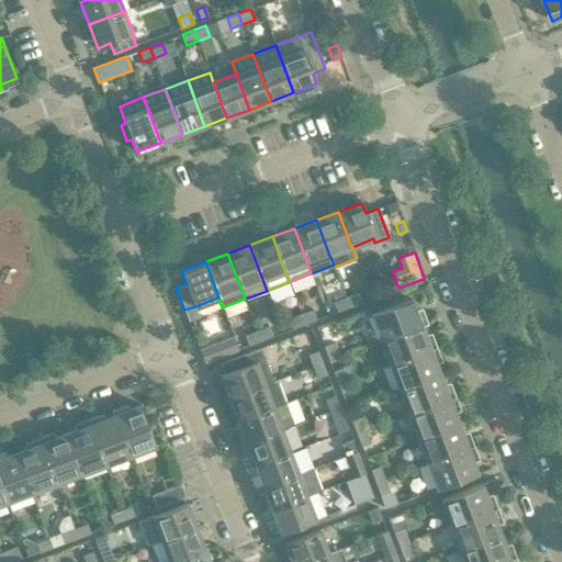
[(361,302),(358,292),(346,298),(349,307),(361,302)]
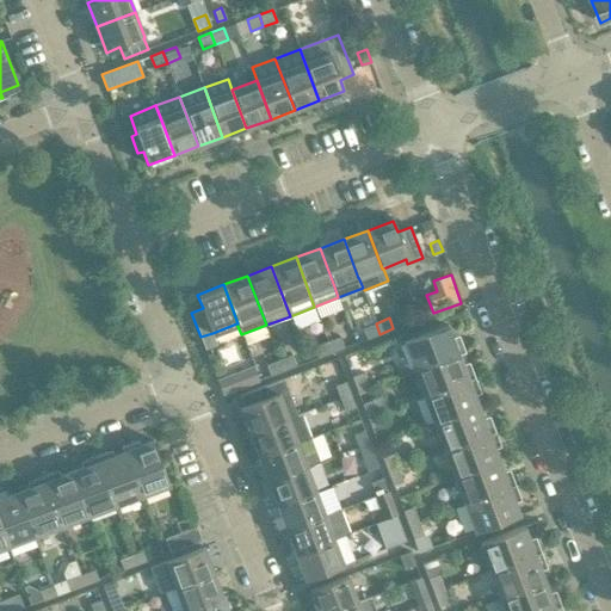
[(376,323),(363,328),(366,339),(380,334),(376,323)]
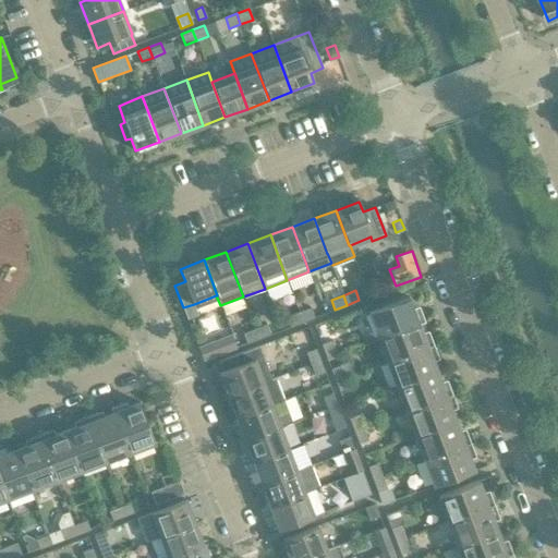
[(409,296),(367,312),(377,337),(424,319),(420,311),(414,312),(409,296)]
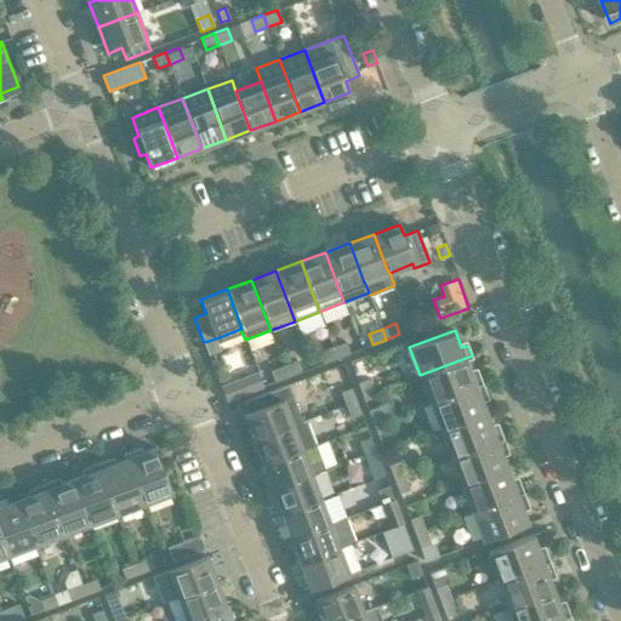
[(349,353),(346,342),(332,347),(337,358),(349,353)]
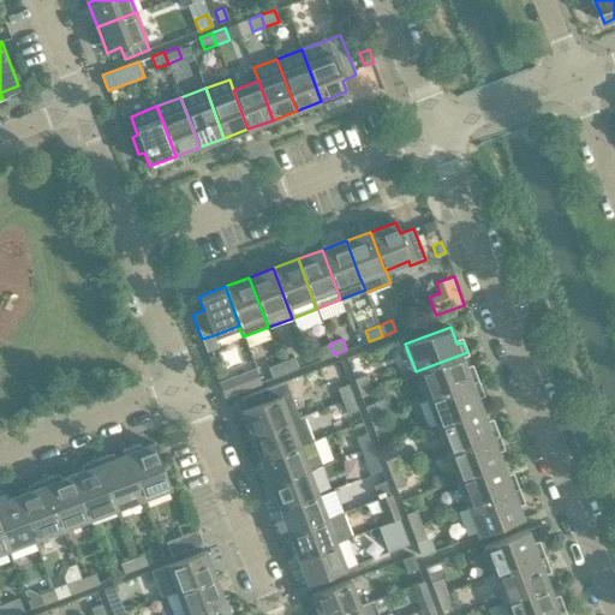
[(317,348),(321,359),(334,354),(329,344),(317,348)]
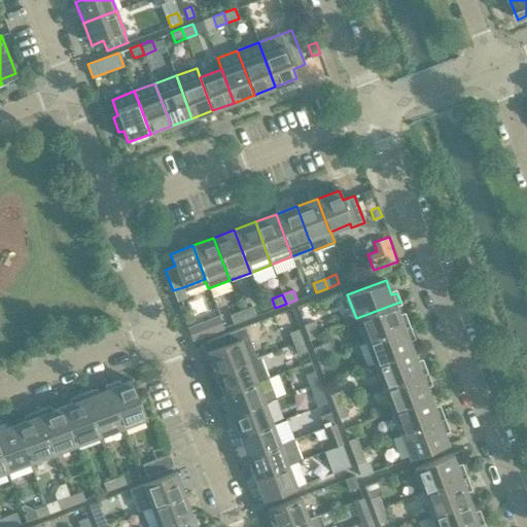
[(400,302),(356,318),(365,342),(409,325),(406,316),(400,318),(395,305),(400,303),(400,302)]
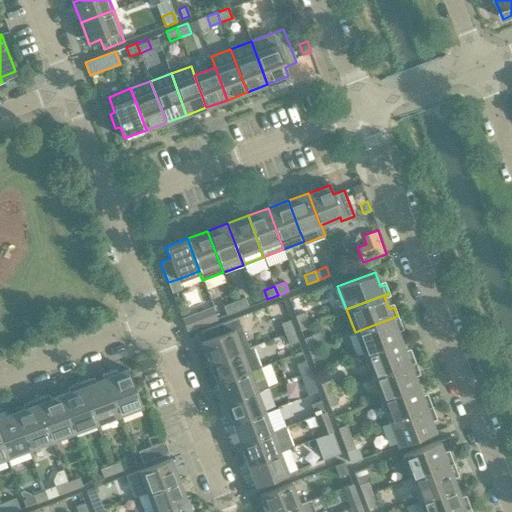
[(244,297),(234,301),(237,311),(248,307),(244,297)]
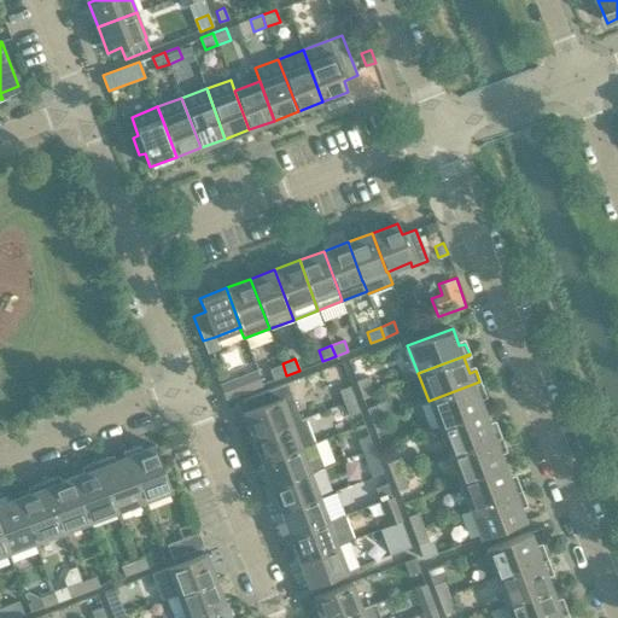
[(270,368),(274,380),(286,375),(283,363),(270,368)]
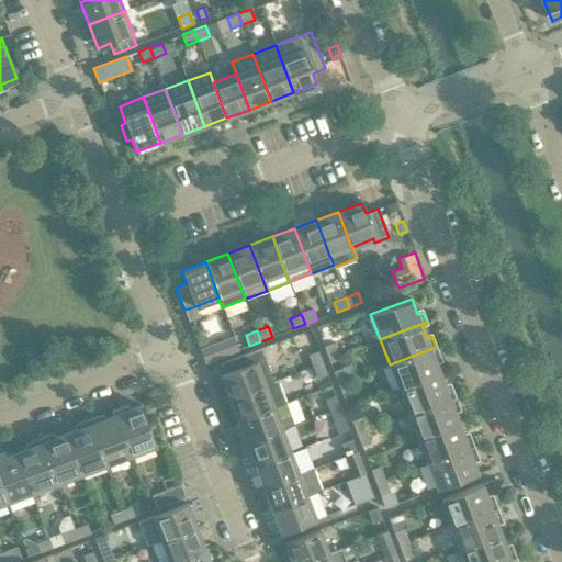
[(238,349),(233,337),(199,350),(204,362),(238,349)]
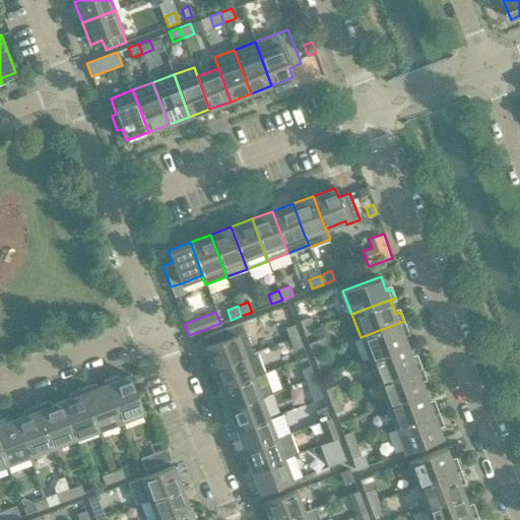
[(305,332),(313,329),(308,318),(300,321),(305,332)]
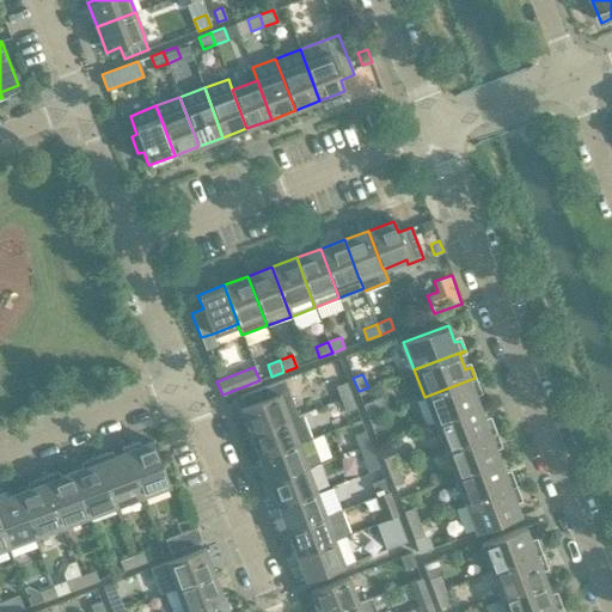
[(473,390),(478,387),(475,378),(424,397),(434,423),(479,407),(473,390)]
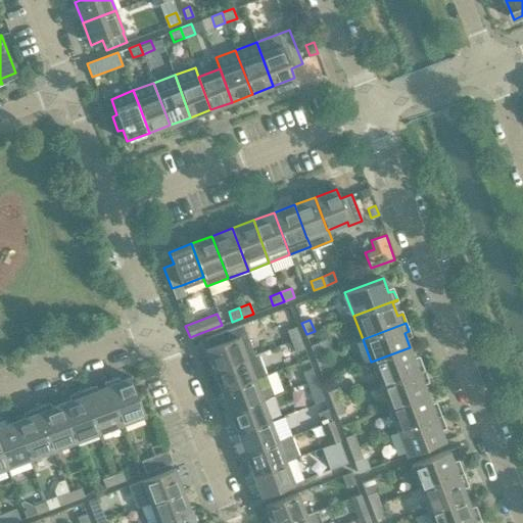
[(208,347),(205,348),(214,370),(253,355),(241,324),(205,338),(208,347)]
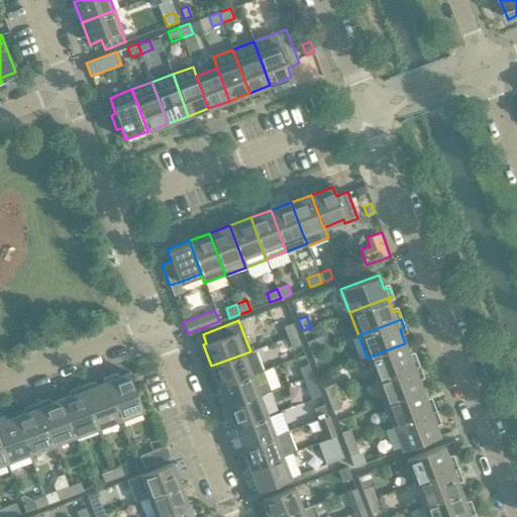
[(293,323),(284,326),(288,337),(297,333),(293,323)]
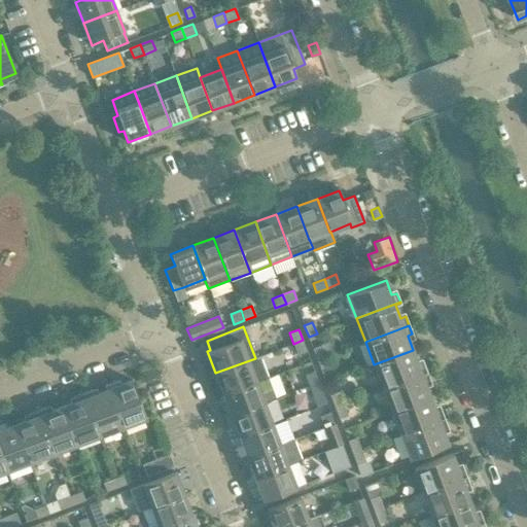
[(297,355),(307,351),(303,340),(293,344),(297,355)]
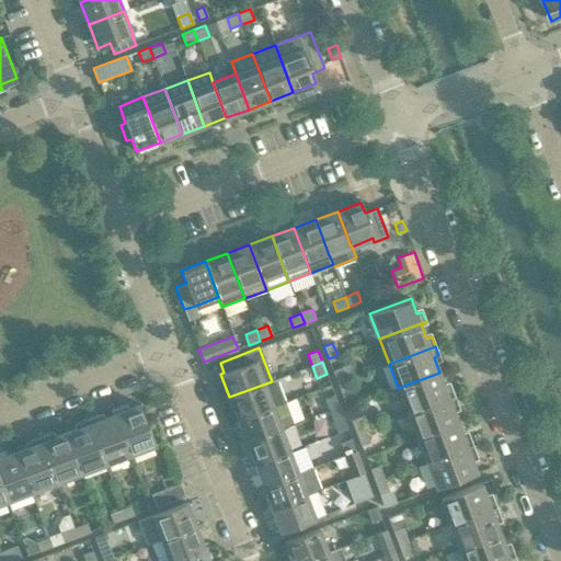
[(341,367),(333,370),(338,382),(346,379),(341,367)]
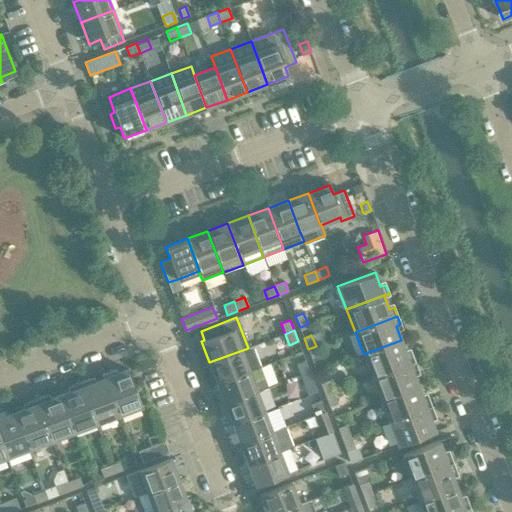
[(406,354),(401,340),(363,354),(372,376),(414,361),(411,352),(406,354)]
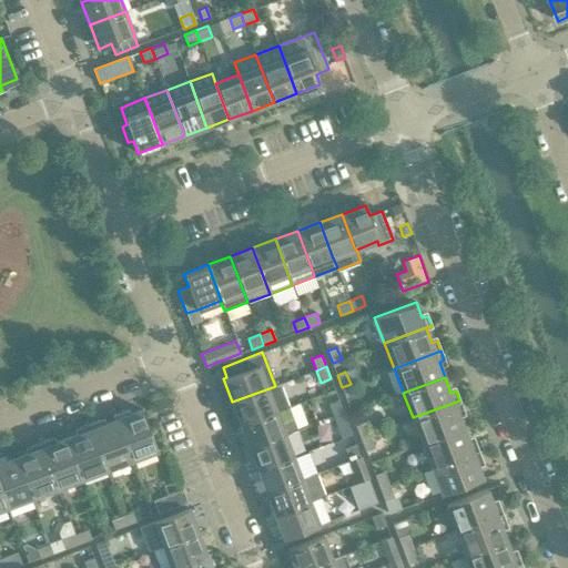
[(288,406),(280,384),(275,386),(232,402),(241,425),(288,406)]
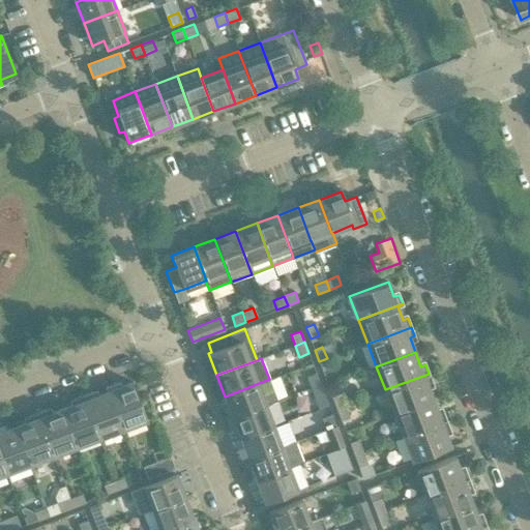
[(324,374),(332,371),(327,358),(319,361),(324,374)]
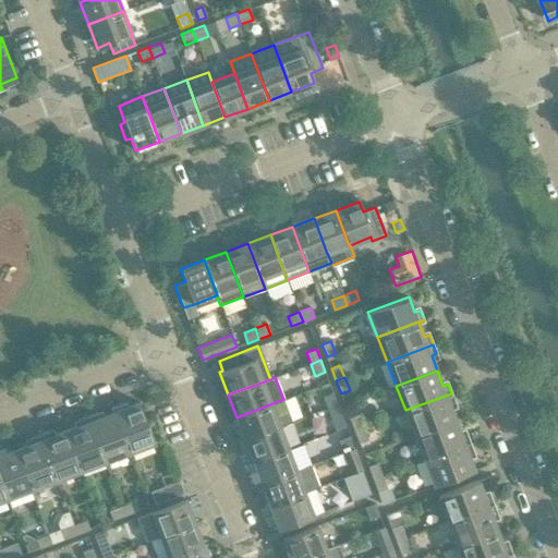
[(332,392),(323,396),(327,408),(337,404),(332,392)]
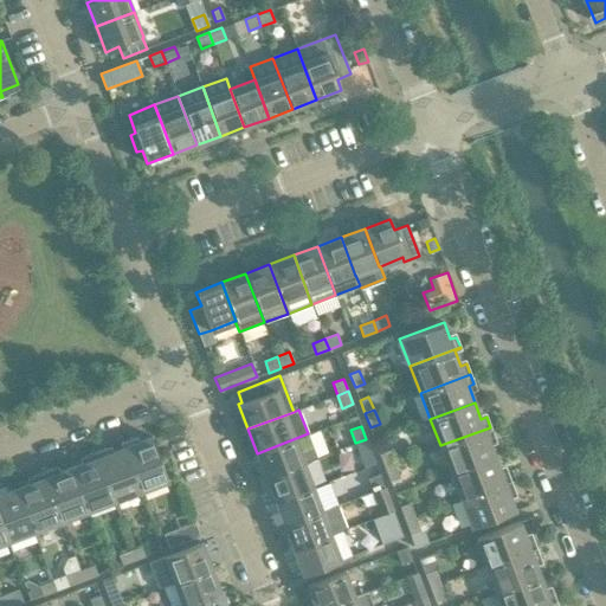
[(494,437),(490,427),(440,445),(450,472),(495,456),(489,439),(494,437)]
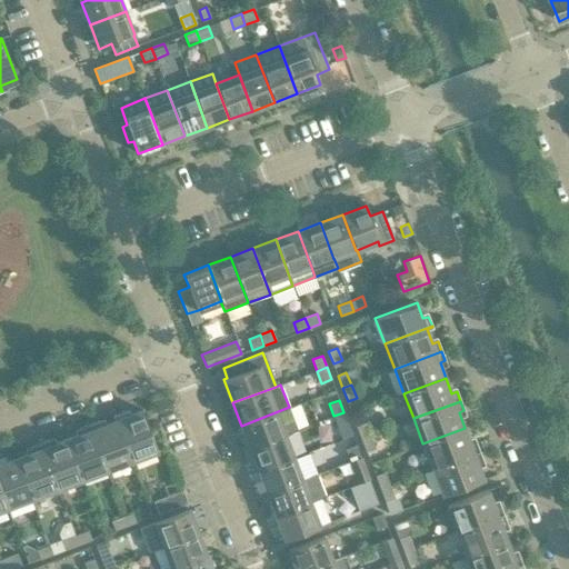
[(285,435),(298,430),(289,407),(241,426),(249,448),(285,435)]
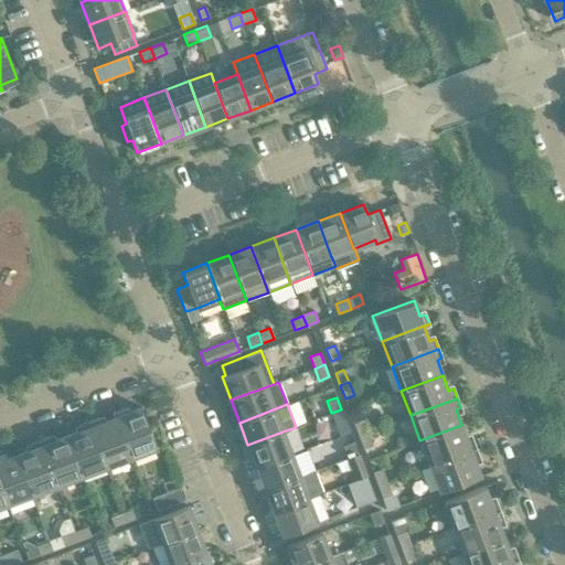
[(141,407),(125,413),(123,407),(114,412),(131,458),(157,448),(141,407)]
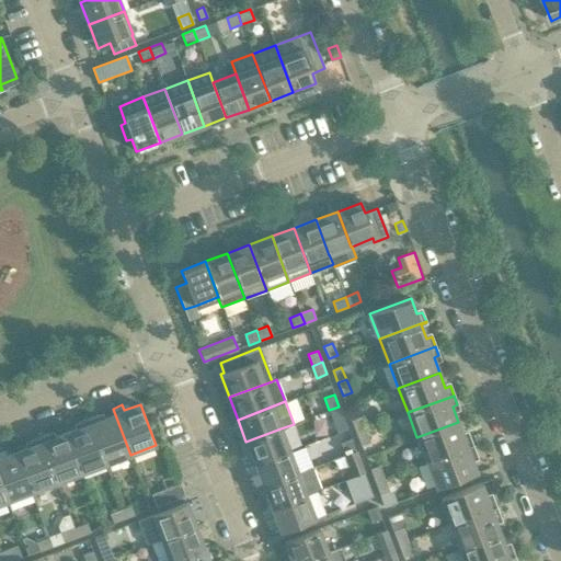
[(333,422),(343,418),(339,407),(329,410),(333,422)]
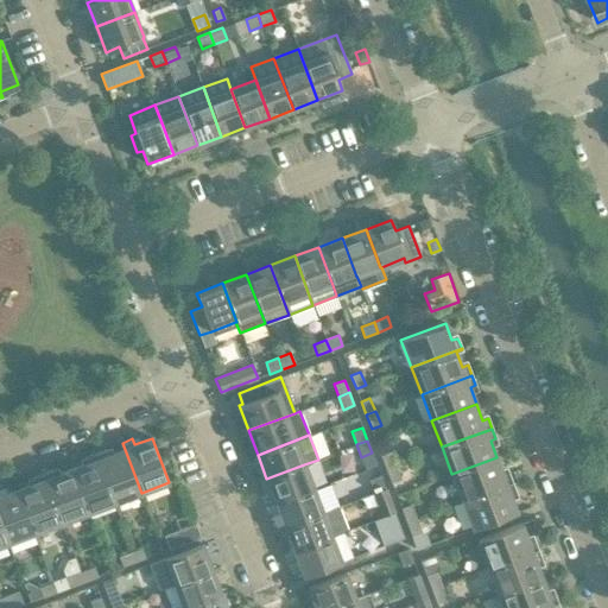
[(122,449),(108,455),(106,449),(95,453),(114,502),(141,493),(122,443),(120,443),(122,449)]
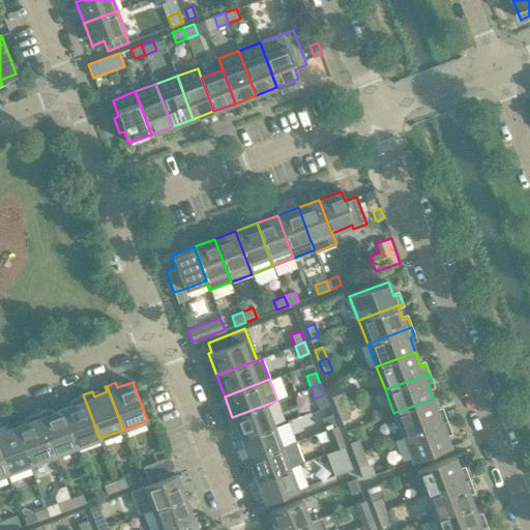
[(345,405),(340,393),(331,396),(336,408),(345,405)]
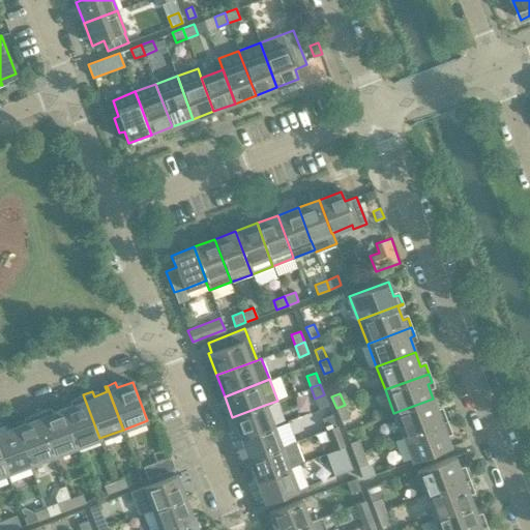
[(76,403),(62,408),(77,447),(99,438),(83,394),(74,399),(76,403)]
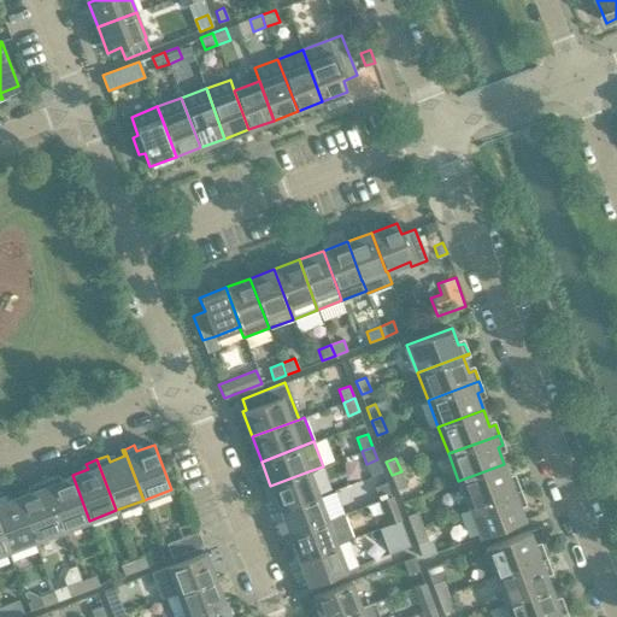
[(510,481),(504,464),(458,481),(469,507),(519,488),(516,479),(510,481)]
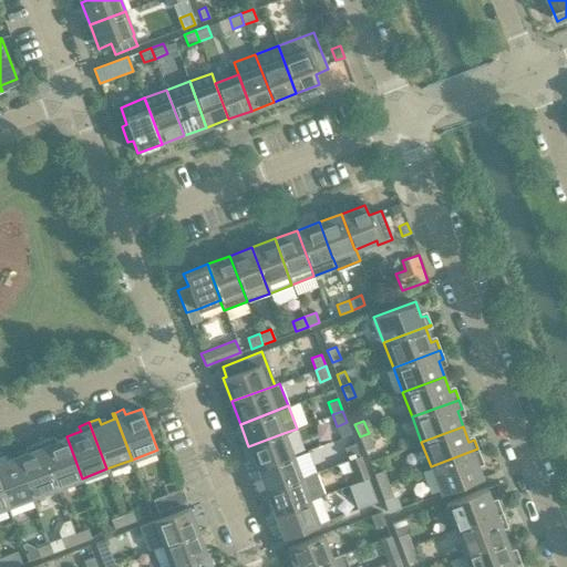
[(257,468),(292,455),(284,433),(248,446),(257,468)]
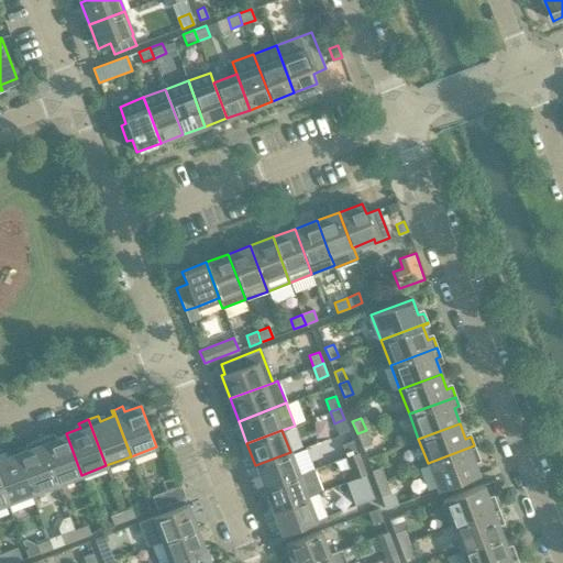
[(363,446),(372,443),(366,430),(357,433),(363,446)]
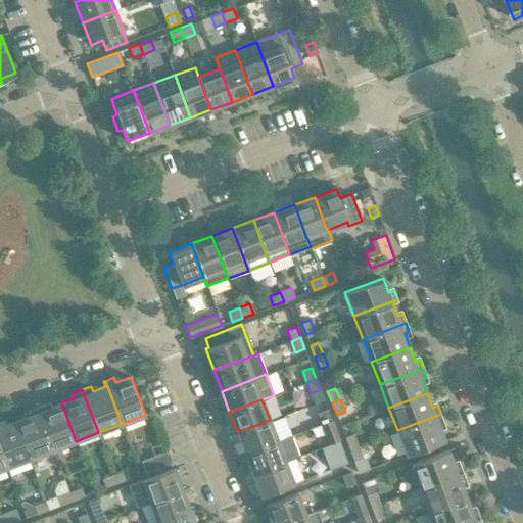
[(61,402),(47,409),(45,403),(36,407),(52,449),(76,441),(61,402)]
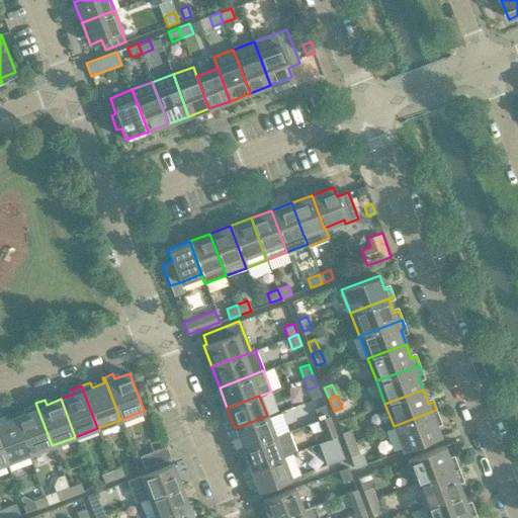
[(15,416),(29,454),(52,445),(35,403),(26,407),(28,411),(15,416)]
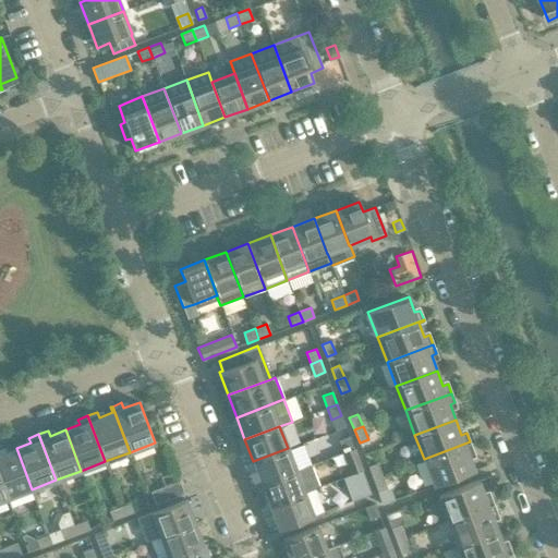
[(353,448),(349,436),(339,439),(344,452),(353,448)]
